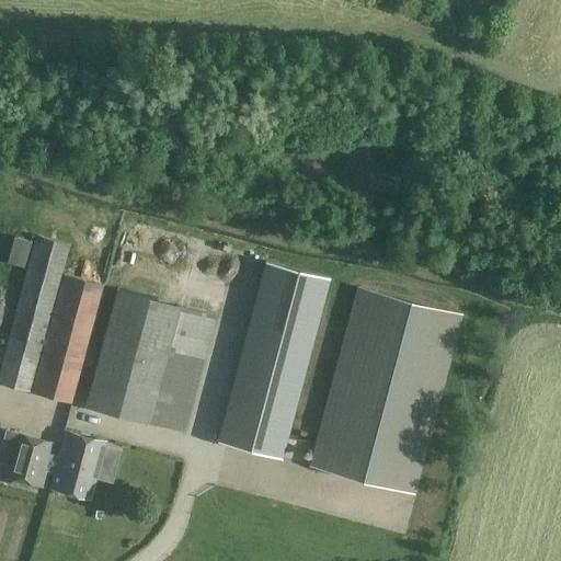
[(36,236),(0,369),(0,382),(30,391),(61,274),(69,244),(36,236)]
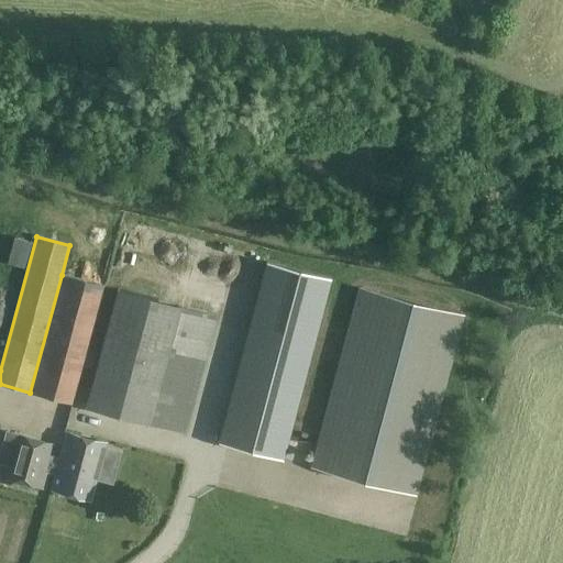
[(14,236),(8,262),(24,267),(31,241),(14,236)]
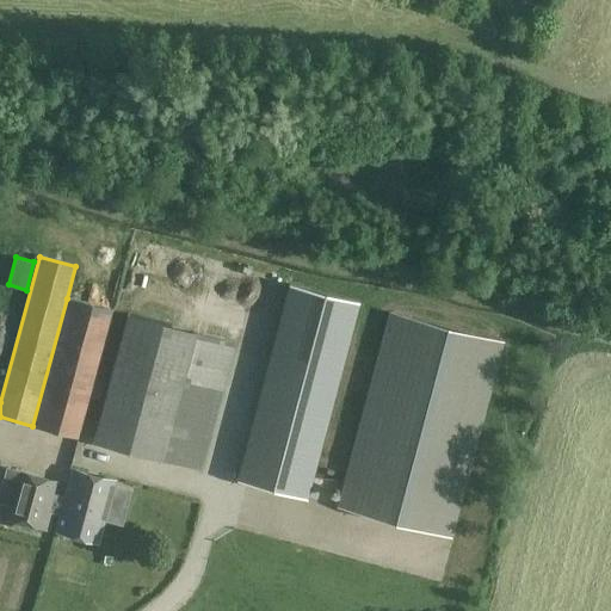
[(360,304),(289,285),(236,479),(308,498),(360,304)]
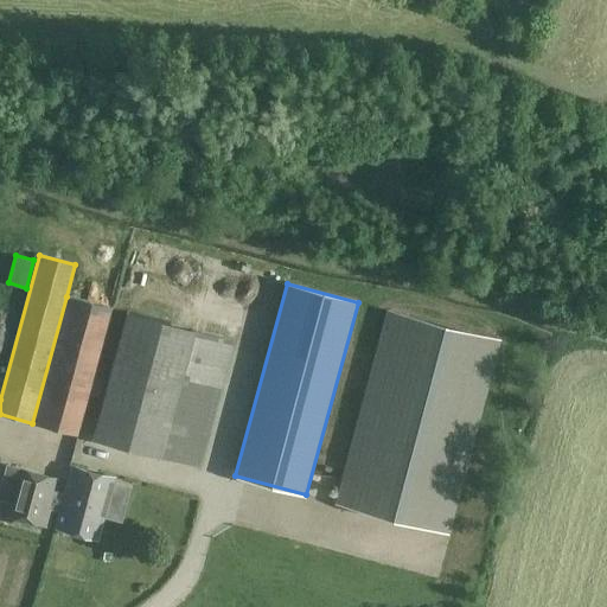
[(146,294),(144,305),(171,312),(173,301),(146,294)]
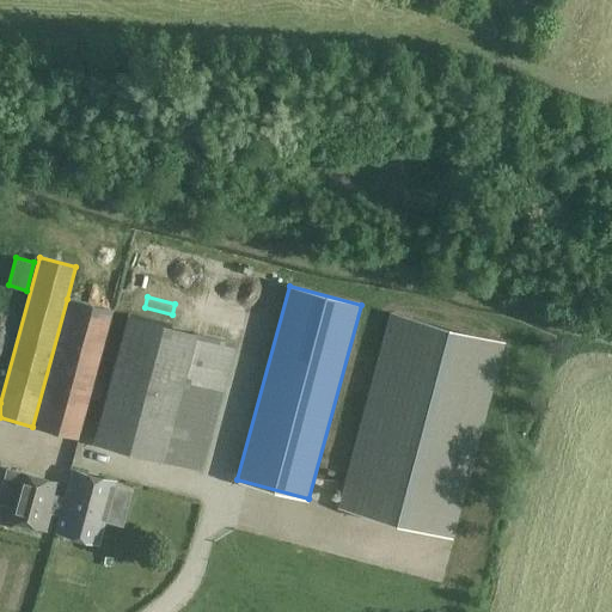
[(67,299),(32,427),(78,439),(112,311),(67,299)]
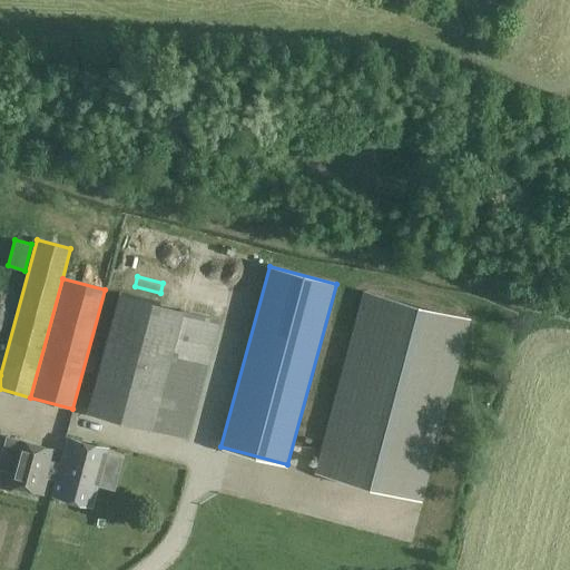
[(469,317),(366,290),(318,471),(422,498),(469,317)]
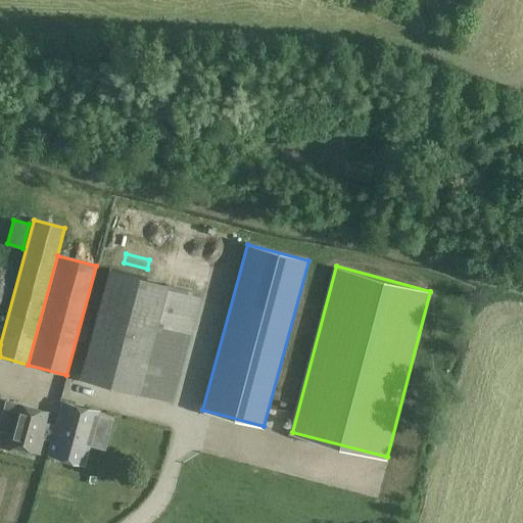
[(157,325),(190,333),(200,295),(108,270),(80,378),(138,394),(157,325)]
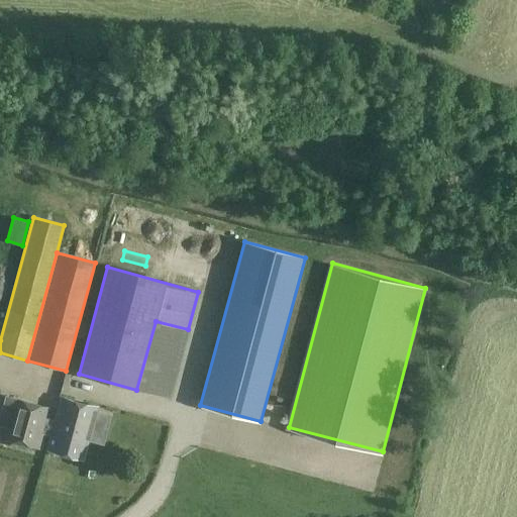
[(170,398),(188,329),(156,321),(136,390),(170,398)]
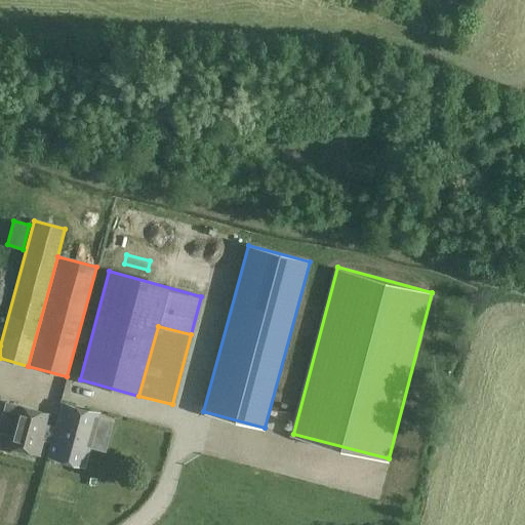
[(5,400),(0,419),(0,432),(7,434),(4,446),(15,449),(17,453),(26,455),(29,452),(40,455),(44,440),(52,442),(56,426),(48,423),(50,415),(50,413),(48,412),(5,400)]
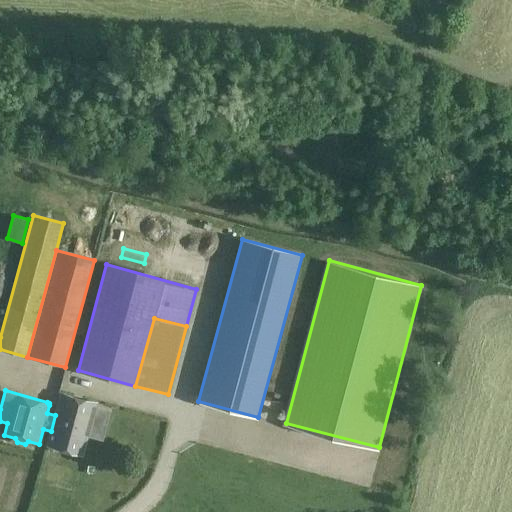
[(55,415),(51,431),(48,443),(84,452),(96,402),(61,393),(55,415)]
